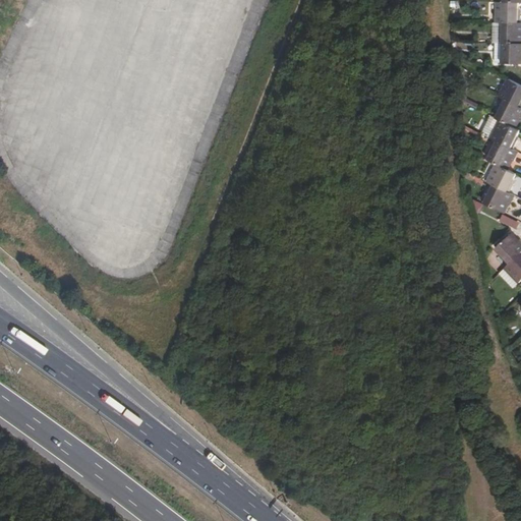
[(497,2),(496,21),(503,22),(518,22),(518,13),(520,13),(520,2),(504,2),(497,2)]
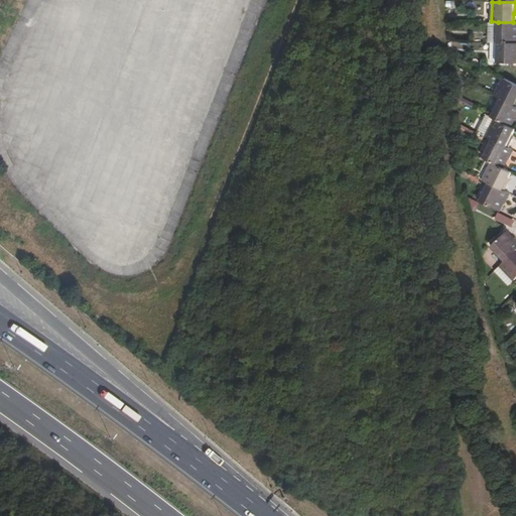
[(498,42),(498,22),(491,21),(489,21),(489,42),(491,42),(498,42)]
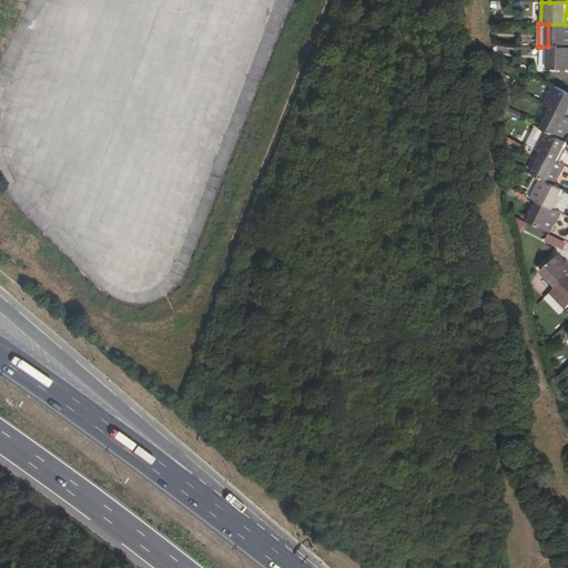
[(567,24),(565,24),(548,24),(548,47),(567,47),(567,24)]
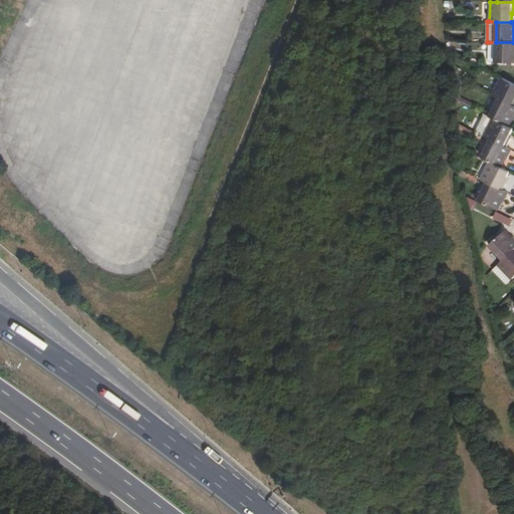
[(513,42),(496,42),(495,62),(513,61),(513,42)]
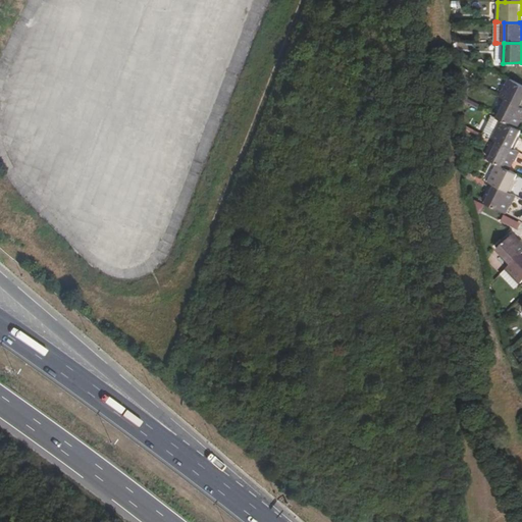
[(521,96),(521,95),(521,85),(509,79),(500,97),(506,100),(519,106),(521,101),(521,96)]
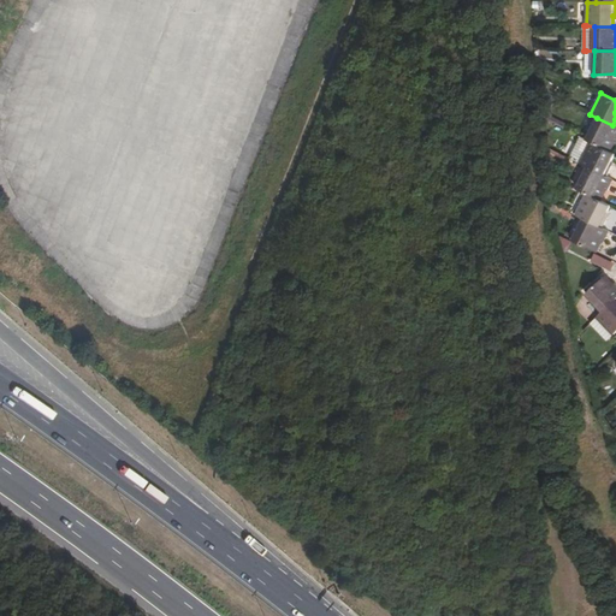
[(597,118),(586,140),(591,142),(609,150),(614,142),(615,142),(615,126),(612,125),(597,118)]
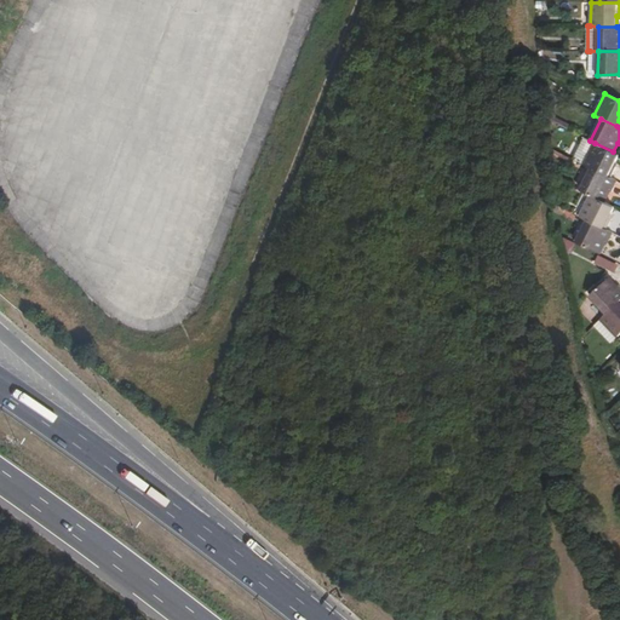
[(595,143),(590,141),(584,137),(573,159),(584,164),(595,143)]
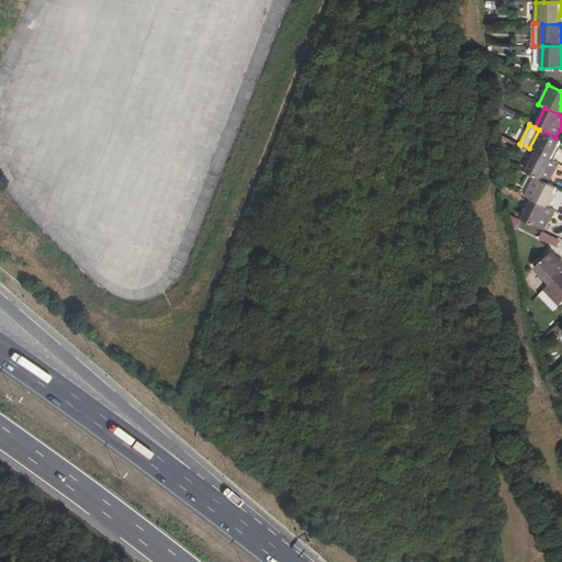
[(555,137),(539,130),(529,148),(536,153),(552,160),(558,149),(555,148),(560,139),(555,137)]
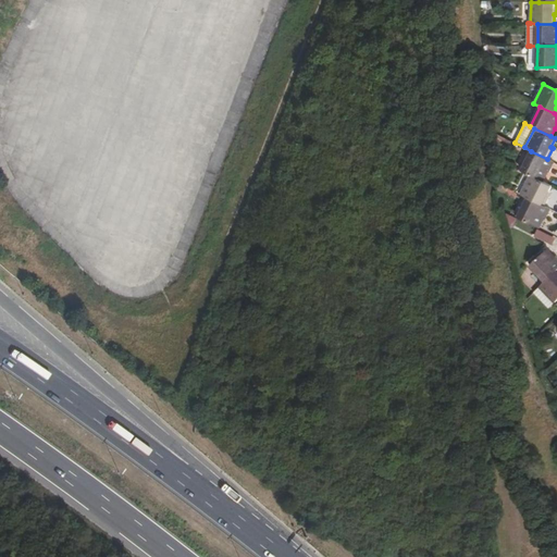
[(531,151),(521,171),(529,174),(542,181),(546,171),(549,173),(554,162),(547,159),(531,151)]
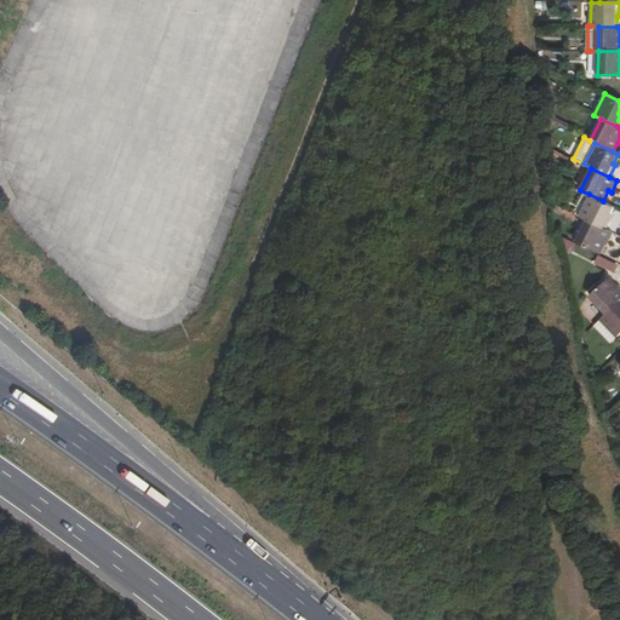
[(589,194),(578,216),(586,220),(604,229),(609,217),(607,216),(612,206),(603,201),(589,194)]
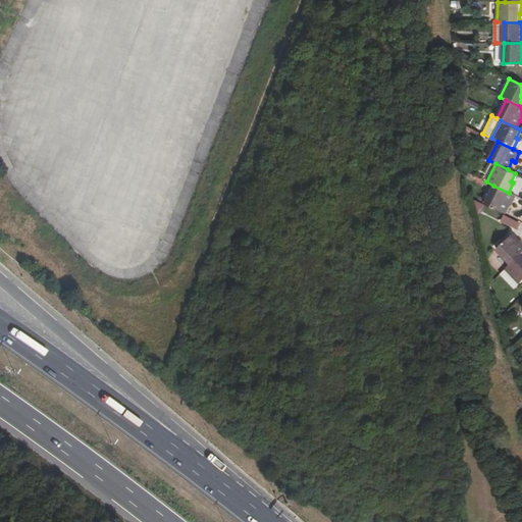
[(511,205),(516,196),(509,193),(493,186),(484,204),(505,213),(510,204),(511,205)]
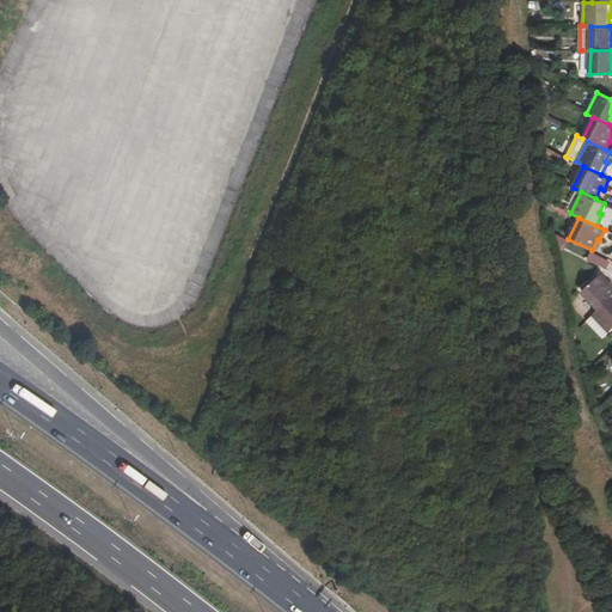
[(587,261),(607,269),(611,261),(591,252),(587,261)]
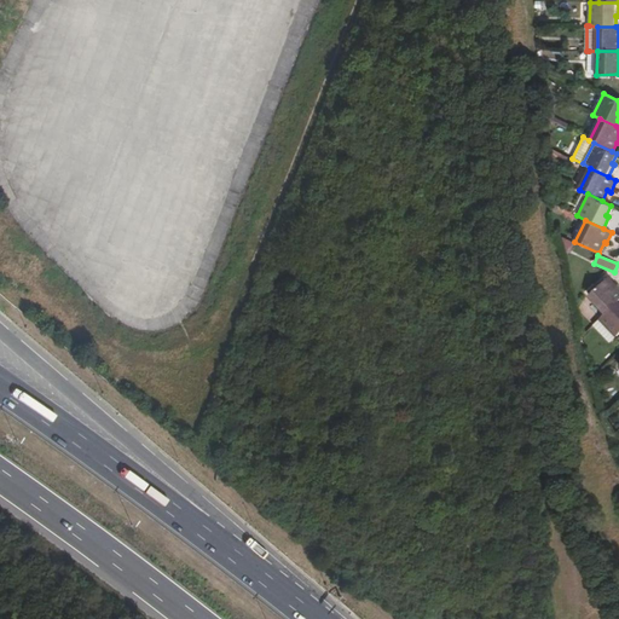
[(589,295),(606,313),(618,300),(618,285),(617,284),(615,285),(608,277),(589,295)]
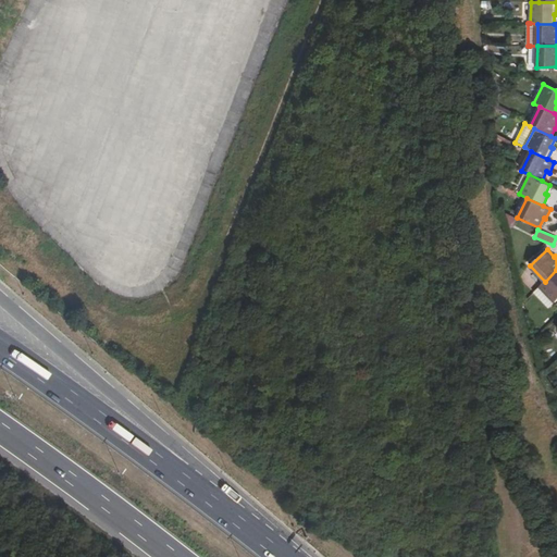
[(556,270),(545,282),(540,287),(555,302),(556,300),(556,270)]
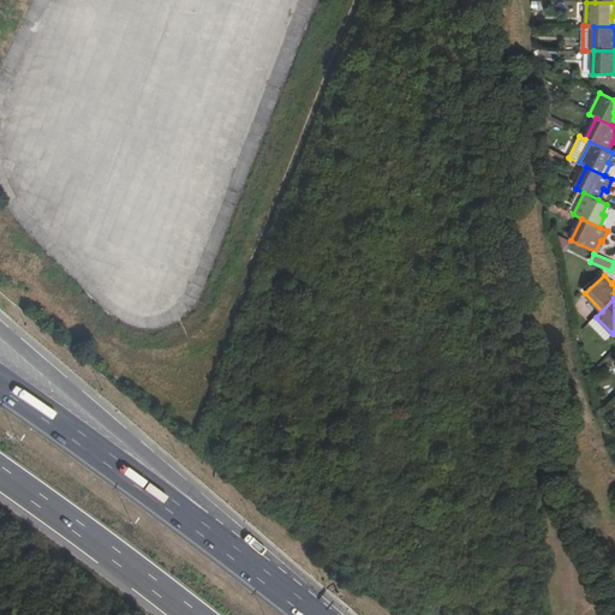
[(605,341),(613,334),(596,317),(590,323),(605,341)]
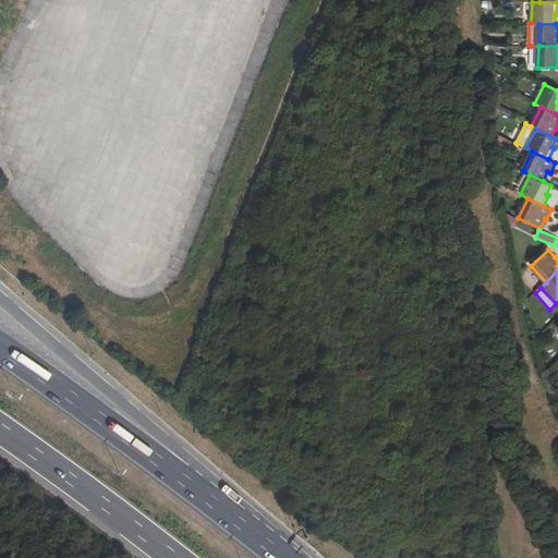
All buildings are outlined.
